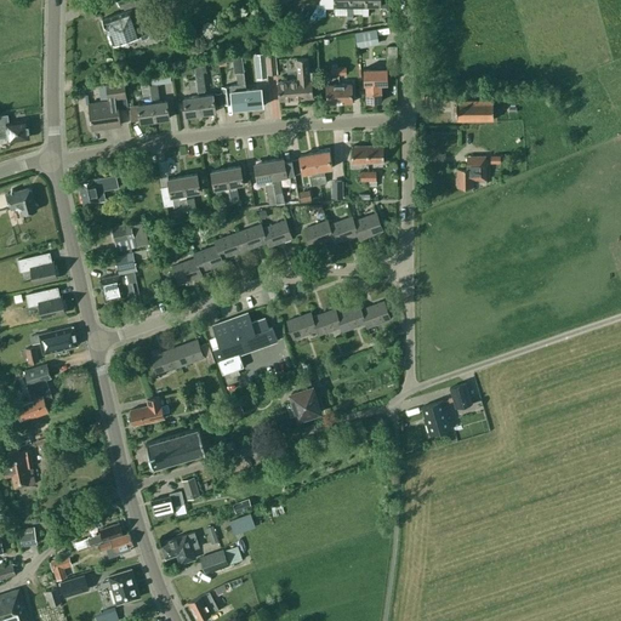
[(120,0),(124,11),(102,18),(106,27),(108,27),(113,44),(140,34),(142,38),(147,36),(149,32),(143,12),(138,10),(132,12),(131,9),(141,5),(138,0),(120,0)]
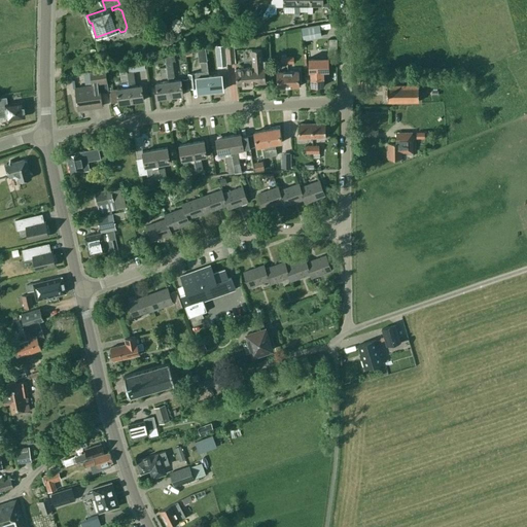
[(309,0),(295,0),(296,4),(294,4),(294,12),(300,12),(300,4),(308,4),(309,4),(309,0)]
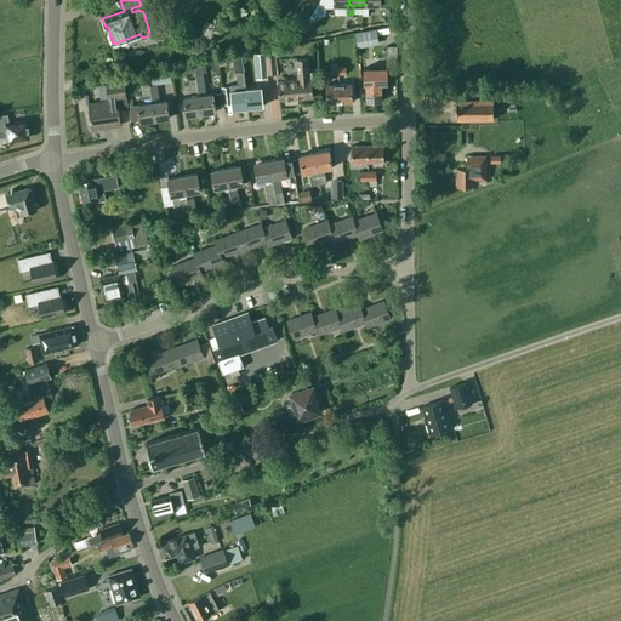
[(364,0),(364,5),(363,5),(363,15),(368,15),(368,5),(380,5),(380,0),(364,0)]
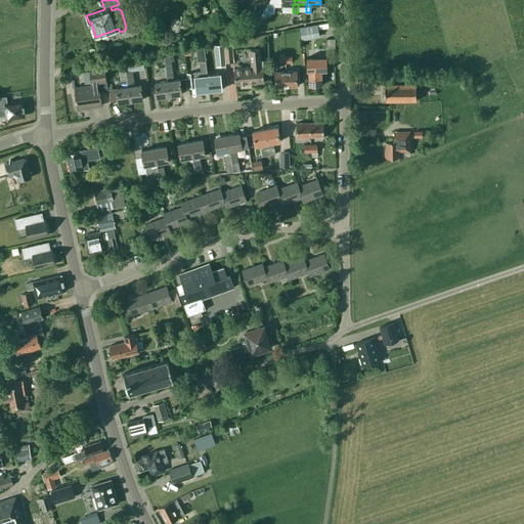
[(317,24),(299,27),(301,40),(319,37),(317,24)]
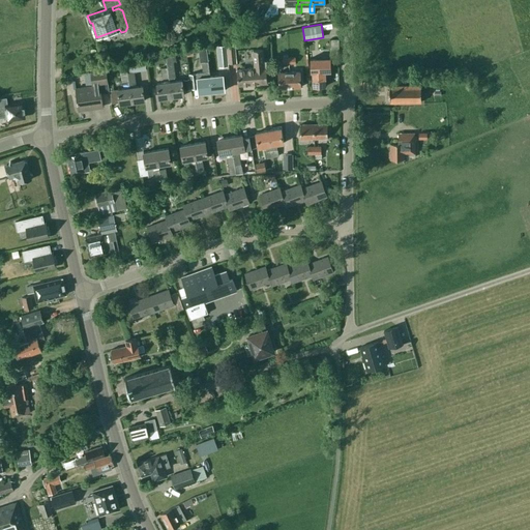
[(237,85),(267,83),(265,66),(263,66),(262,50),(253,51),(255,67),(236,68),(237,85)]
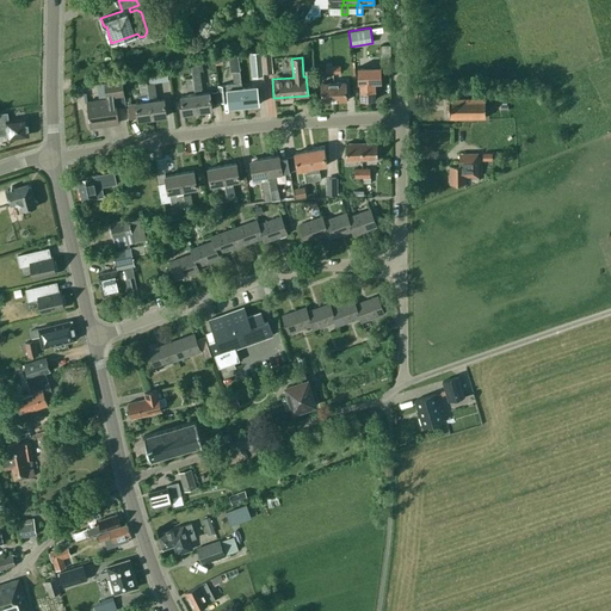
[(261,60),(252,61),(253,76),(263,75),(261,60)]
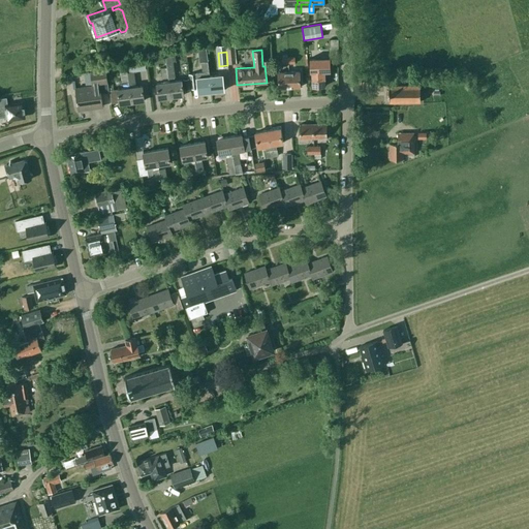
[(227,63),(236,63),(235,52),(226,53),(227,63)]
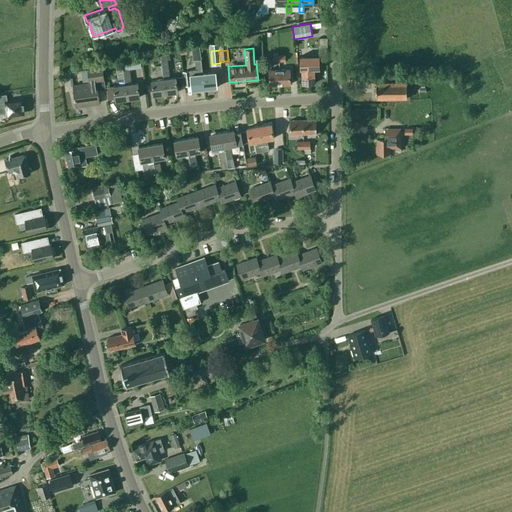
[(160,53),(161,65),(165,93),(177,92),(175,77),(169,78),(167,64),(167,59),(170,59),(169,52),(160,53)]
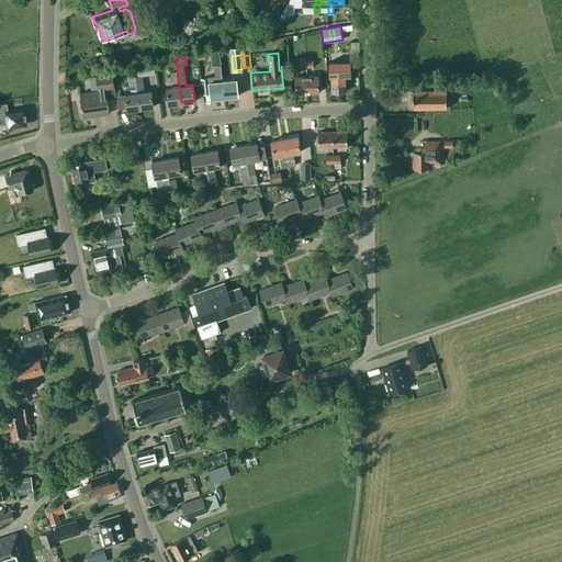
[(332,79),(332,92),(345,91),(344,76),(350,75),(350,60),(328,62),(329,76),(332,76),(332,79)]
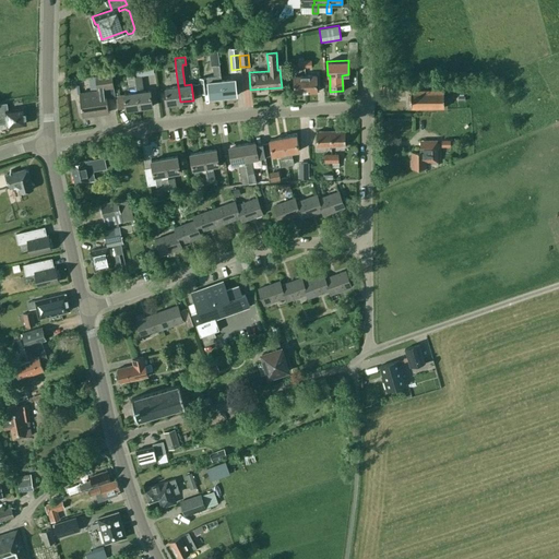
[(200,83),(201,94),(209,93),(210,98),(223,96),(221,80),(222,80),(219,64),(213,66),(214,81),(207,82),(207,78),(199,78),(200,83)]
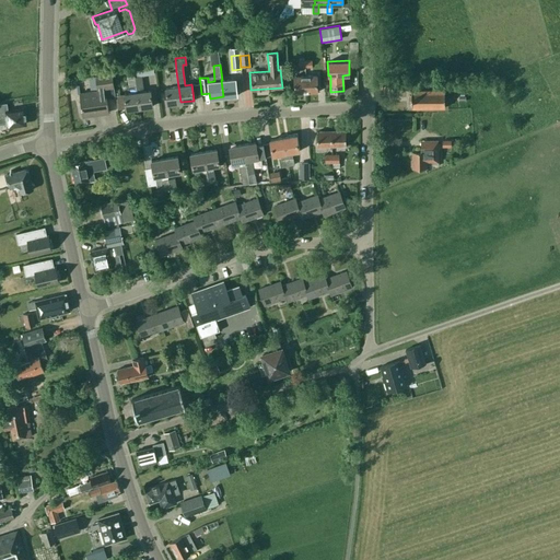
[(167,104),(181,102),(176,71),(170,71),(172,86),(165,88),(167,104)]
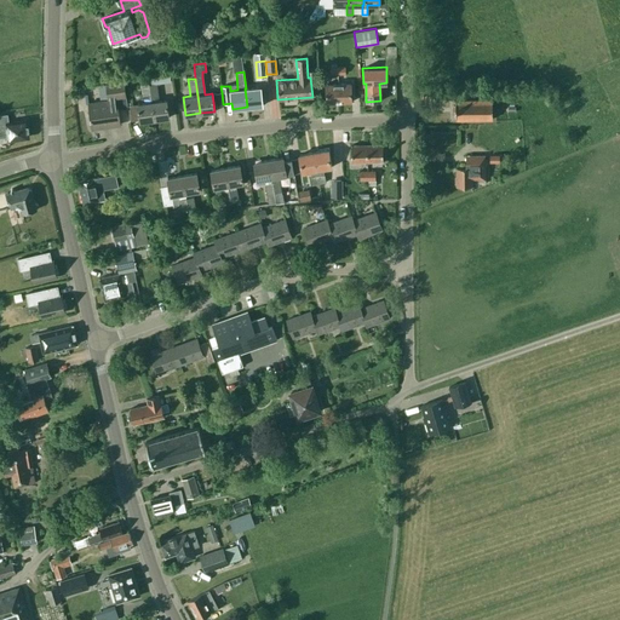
[(124,81),(115,82),(105,84),(107,99),(89,102),(90,112),(92,128),(120,125),(118,108),(116,108),(115,99),(115,95),(126,93),(124,81)]
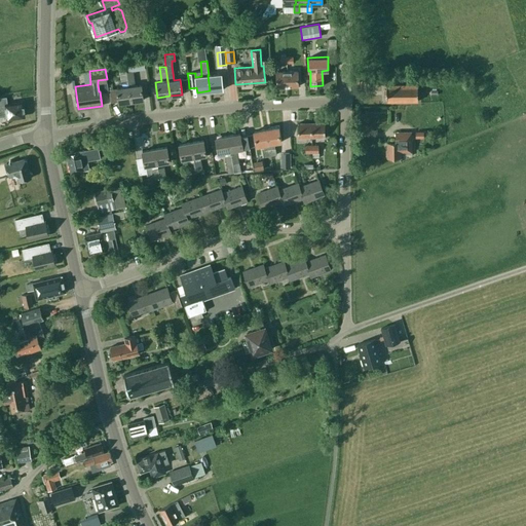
[(126,72),(130,102),(143,100),(141,84),(135,85),(133,71),(126,72)]
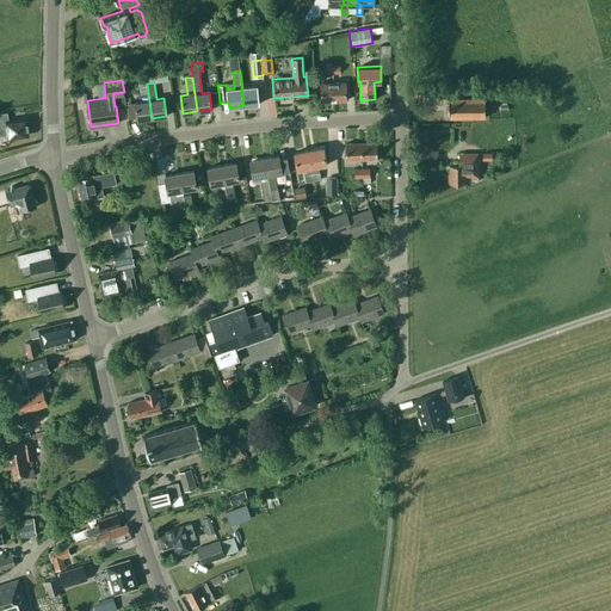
[(321,102),(334,102),(333,82),(321,84),(321,102)]
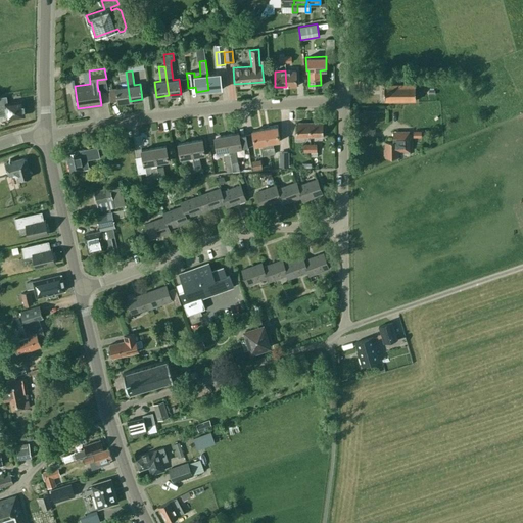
[(285,70),(286,87),(296,87),(296,70),(285,70)]
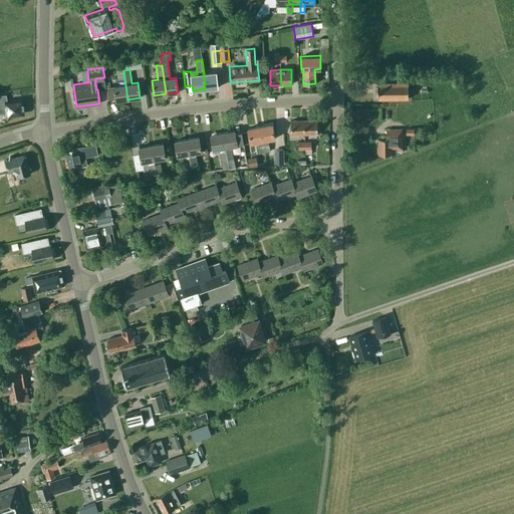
[(115,100),(127,99),(123,70),(117,71),(119,85),(113,86),(115,100)]
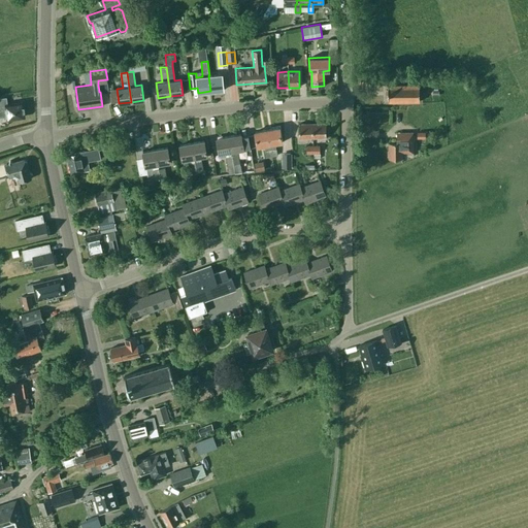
[(222,74),(209,75),(208,75),(210,91),(223,90),(222,74)]
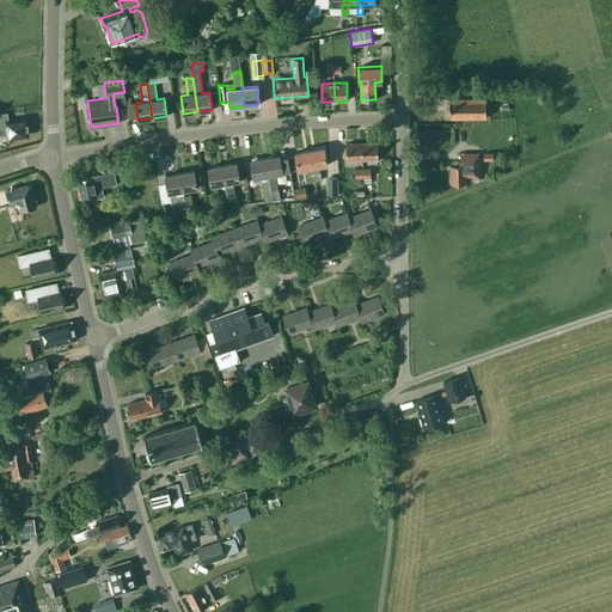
[(450,118),(485,117),(485,98),(450,98),(450,118)]
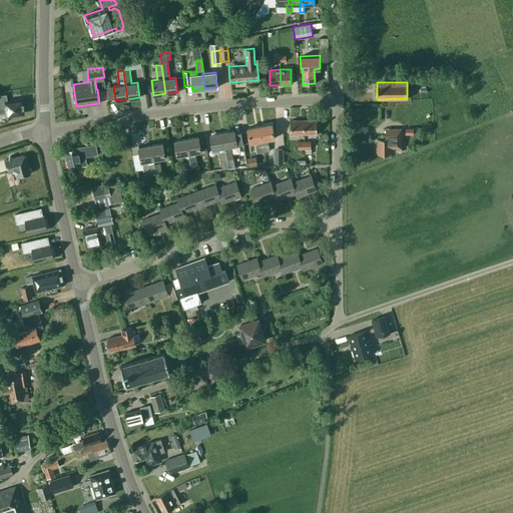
[(23,111),(24,111),(23,105),(22,105),(21,99),(7,101),(6,95),(0,95),(0,113),(7,112),(7,115),(18,113),(20,114),(22,113),(23,113),(23,111)]
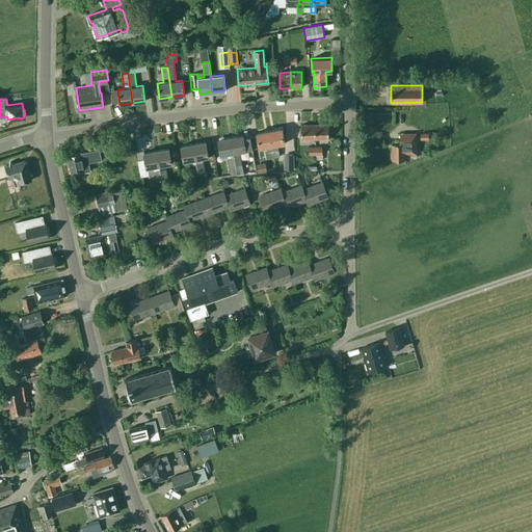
[(301,139),(315,139),(315,125),(301,125),(301,139)]
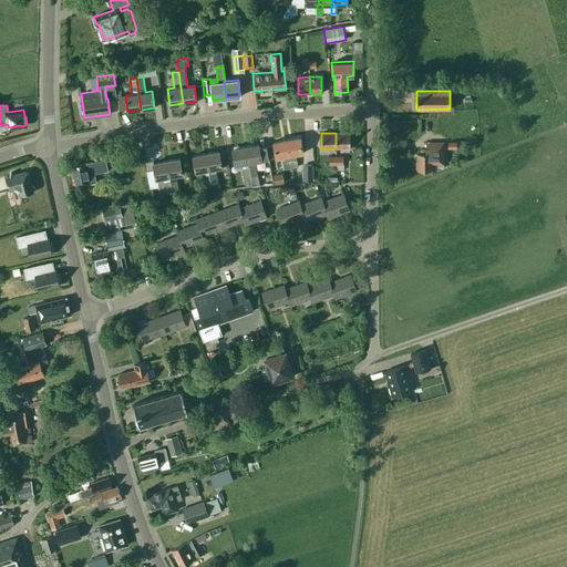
[(336,133),(336,148),(350,147),(350,133),(336,133)]
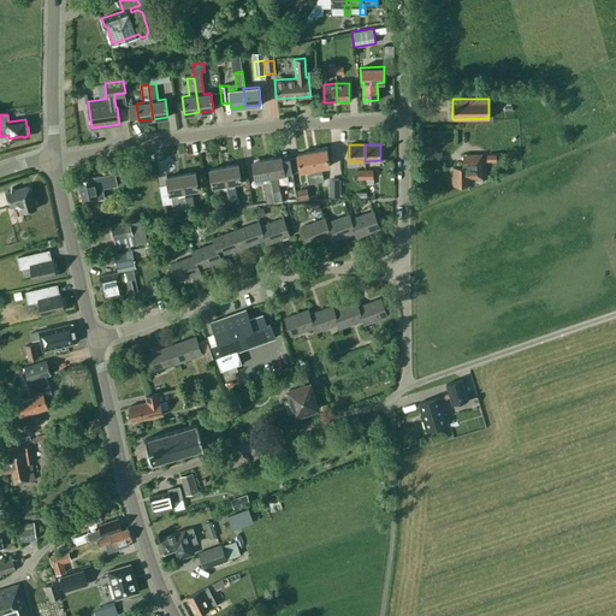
[(312,152),(317,183),(324,182),(323,173),(321,173),(320,167),(329,166),(326,149),(312,152)]
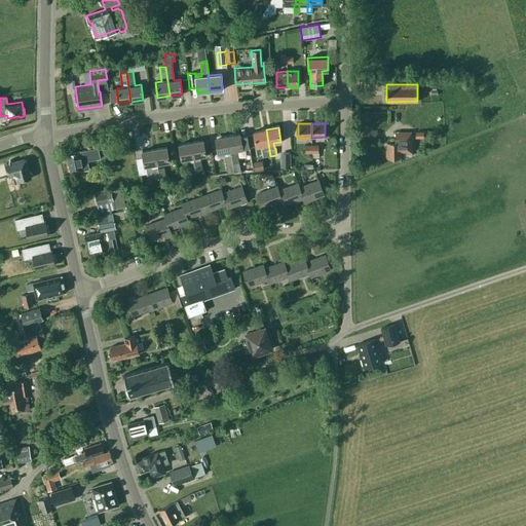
[(265,157),(270,156),(266,129),(254,132),(257,146),(263,145),(264,150),(265,157)]
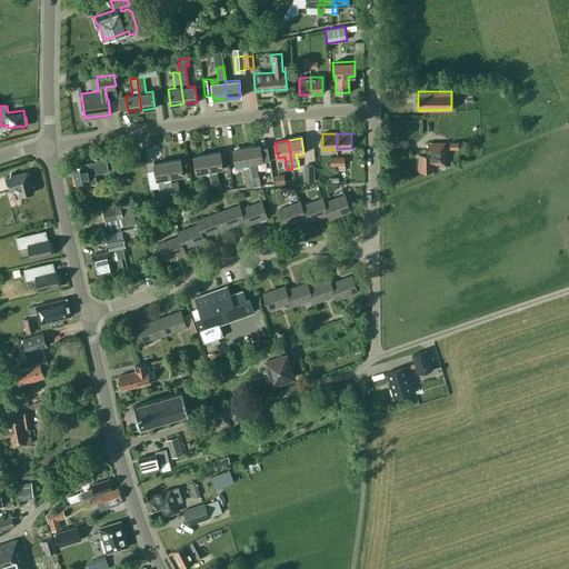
[(431,153),(419,153),(419,161),(417,163),(418,167),(419,168),(419,171),(433,170),(433,165),(446,165),(445,142),(431,142),(431,153)]
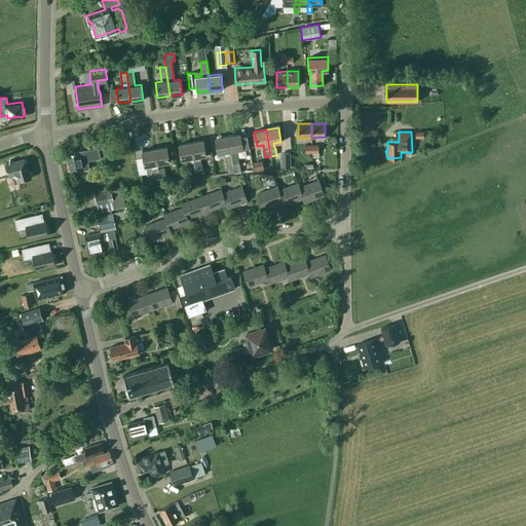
[(228,136),(234,171),(240,171),(237,154),(236,150),(242,149),(240,134),(228,136)]
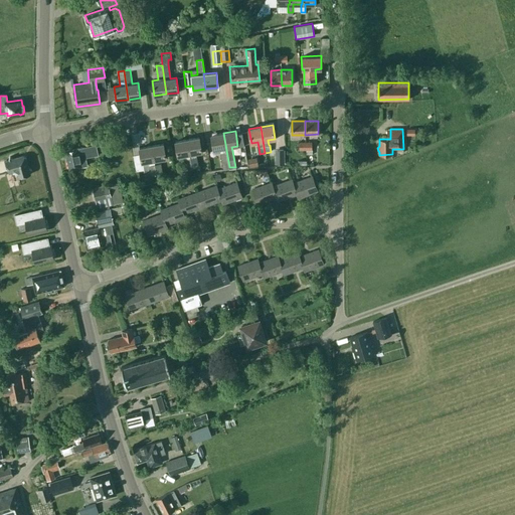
[(228,167),(229,167),(223,133),(211,136),(213,150),(219,149),(220,153),(222,163),(223,168),(228,167)]
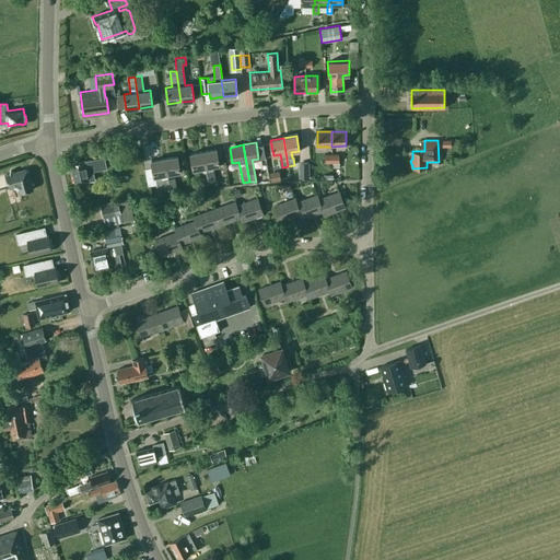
[(217,150),(203,152),(209,183),(216,182),(213,166),(219,165),(217,150)]
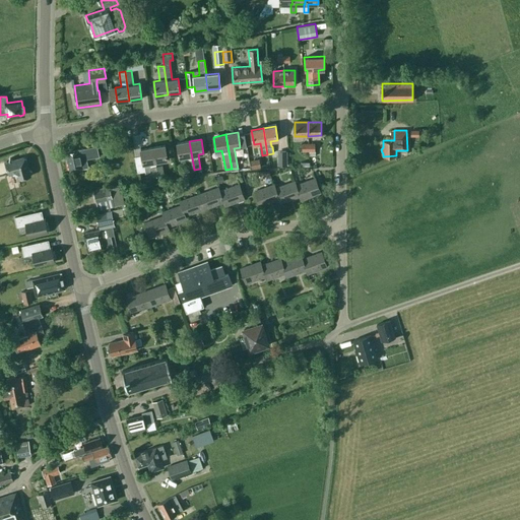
[(194,170),(189,141),(177,143),(180,157),(186,156),(187,161),(188,170),(183,171),(184,177),(195,175),(194,170)]
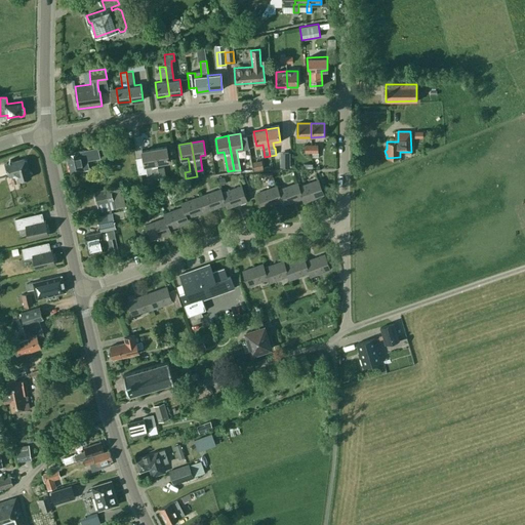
[(86,156),(98,154),(97,147),(67,154),(71,172),(89,169),(86,156)]
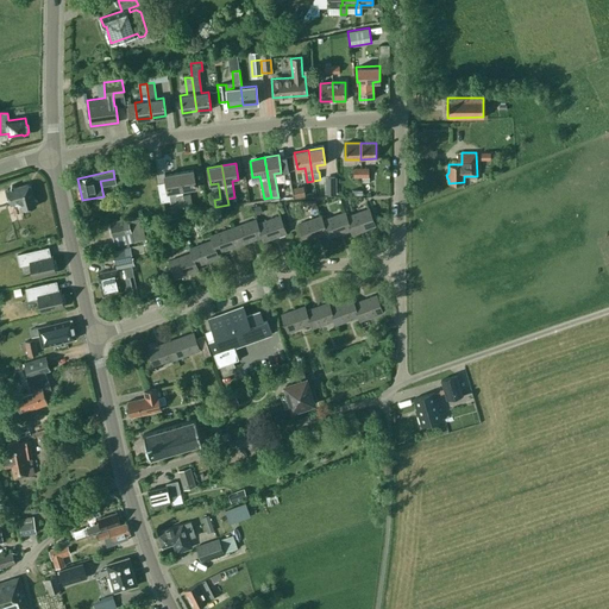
[(179,173),(182,189),(195,187),(193,170),(179,173)]
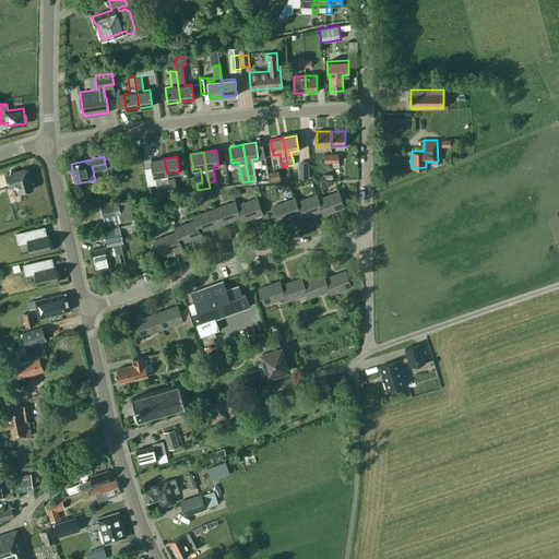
[(167,179),(167,174),(164,158),(151,161),(152,166),(144,168),(147,185),(155,183),(154,177),(161,176),(163,191),(169,190),(167,179)]
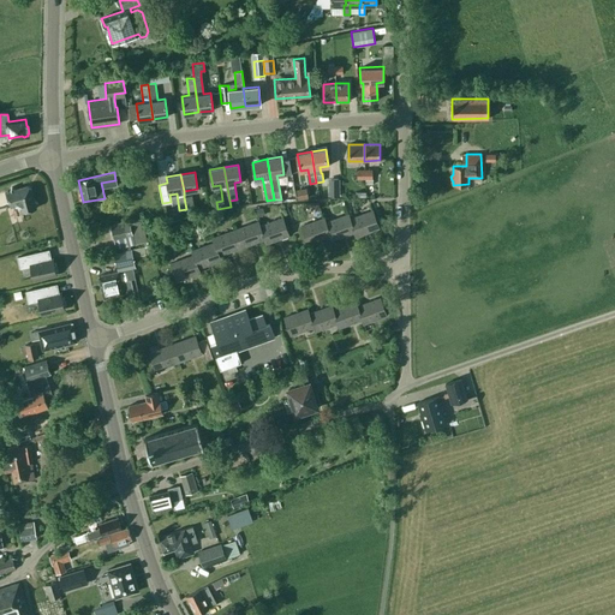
[(340,195),(339,178),(328,178),(328,195),(340,195)]
